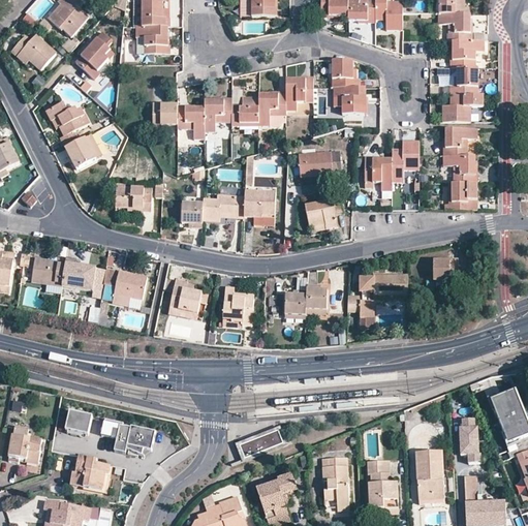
[(56,0),(59,3),(47,17),(61,29),(62,28),(70,35),(88,16),(70,0),(56,0)]
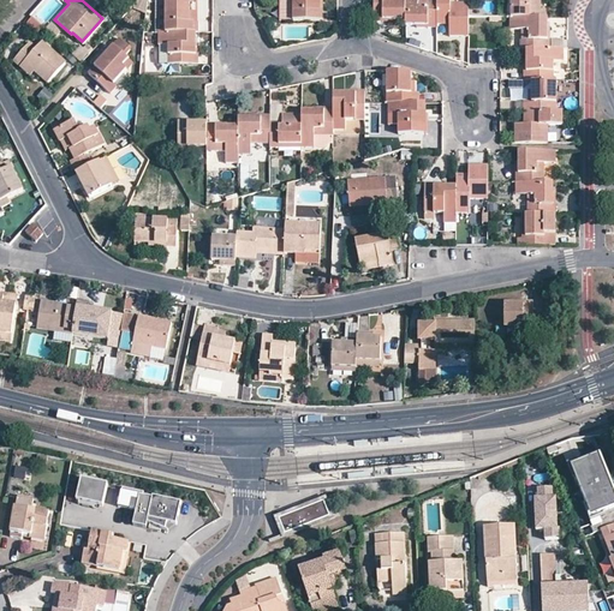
[(164,0),(164,29),(195,29),(197,29),(196,19),(192,19),(189,19),(189,9),(189,0),(164,0)]
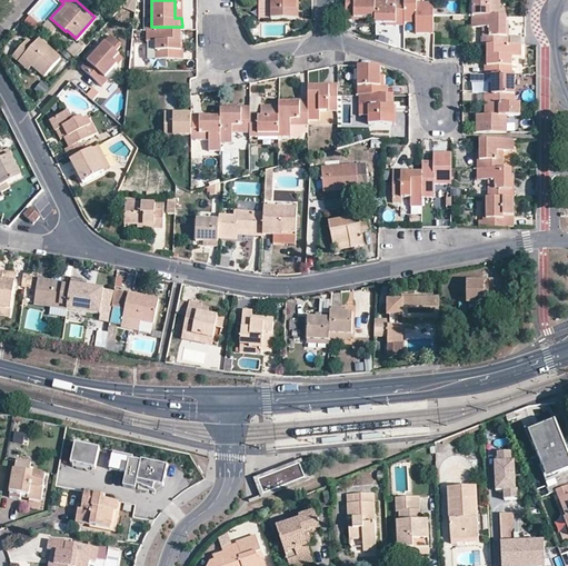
[(344,0),(344,13),(364,15),(374,15),(374,0),(344,0)]
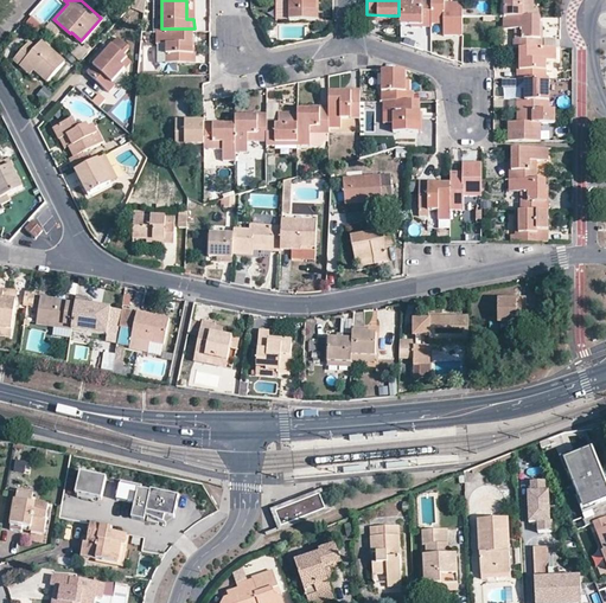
[(399,0),(399,15),(399,21),(409,21),(431,21),(431,4),(410,4),(410,0),(399,0)]
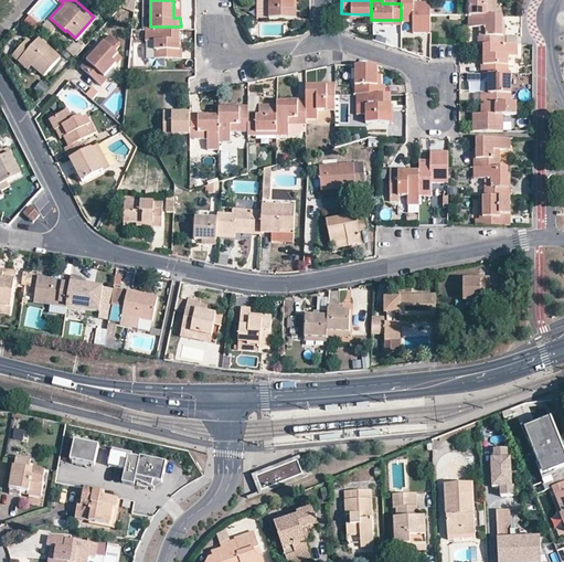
[(400,0),(401,3),(401,20),(401,23),(412,23),(411,31),(429,31),(429,12),(429,0),(400,0)]
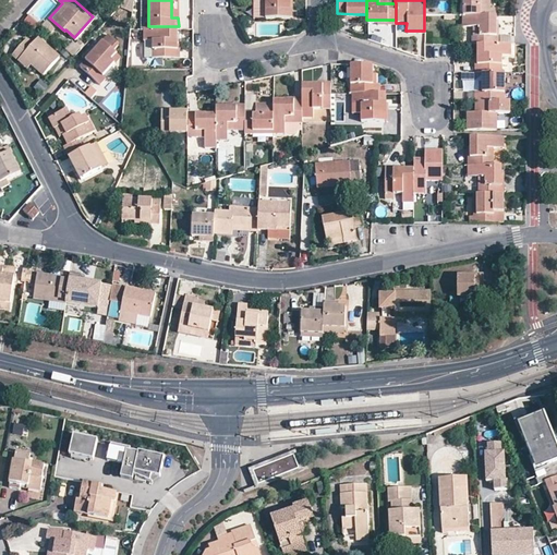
[(461,0),(461,12),(489,12),(488,0),(461,0)]
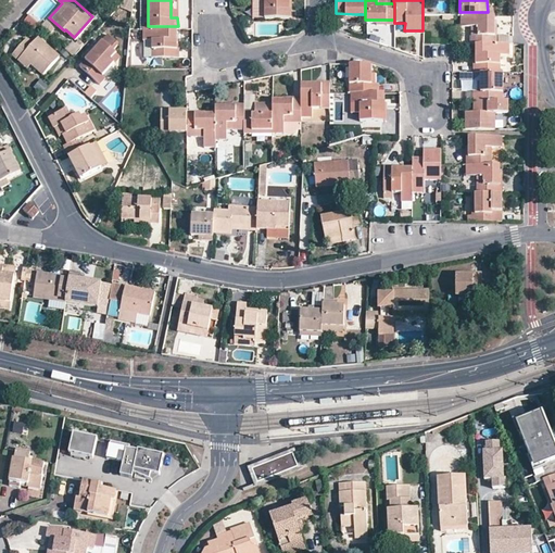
[(493,12),(488,12),(459,12),(459,24),(469,24),(476,24),(476,40),(493,40),(493,22),(493,12)]
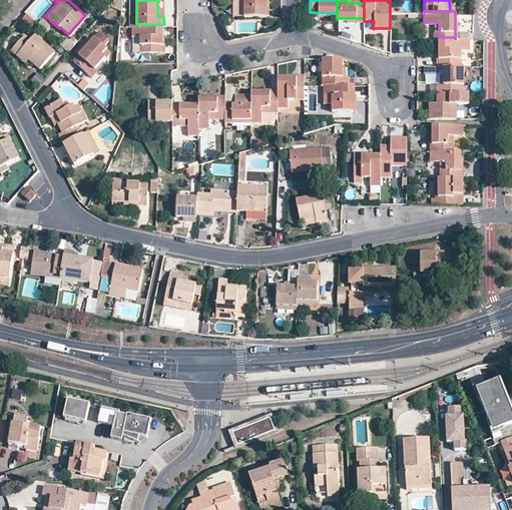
[(162,24),(136,24),(130,24),(130,34),(138,34),(139,50),(164,50),(164,43),(161,43),(162,33),(162,24)]
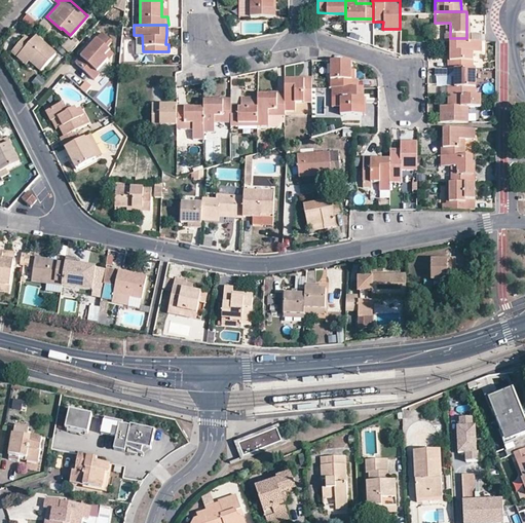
[(101,30),(74,60),(94,77),(99,72),(98,70),(112,52),(106,45),(111,39),(101,30)]
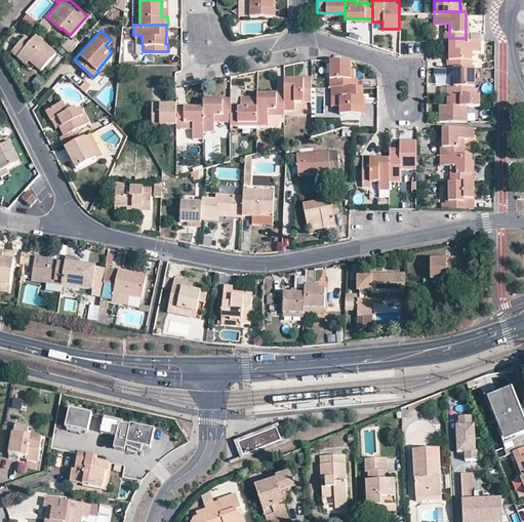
[(54,50),(35,33),(31,38),(25,33),(9,49),(15,54),(24,63),(28,58),(39,69),(54,50)]
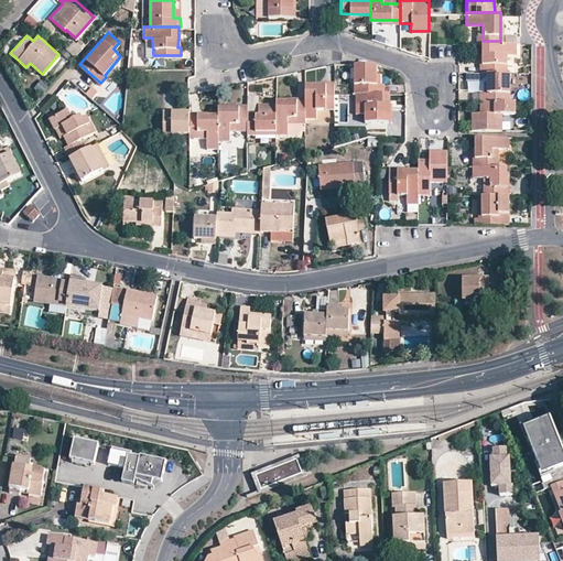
[(516,41),(504,41),(500,41),(483,41),(482,41),(482,52),(482,71),(486,71),(506,71),(506,52),(516,52),(516,41)]
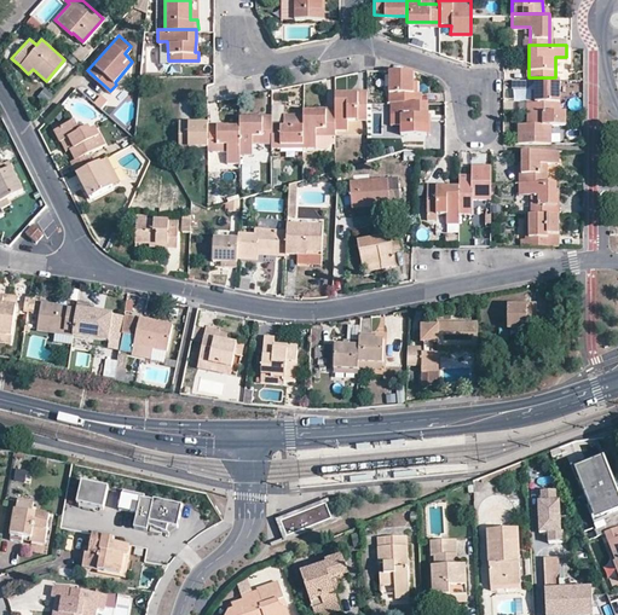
[(413,68),(387,68),(387,100),(390,100),(421,100),(421,90),(416,90),(413,90),(413,79),(413,68)]
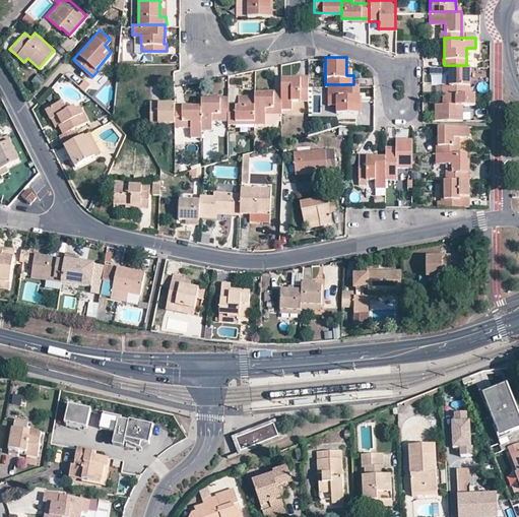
[(469,65),(466,65),(448,65),(448,73),(448,83),(444,83),(441,82),(441,91),(469,91),(469,65)]
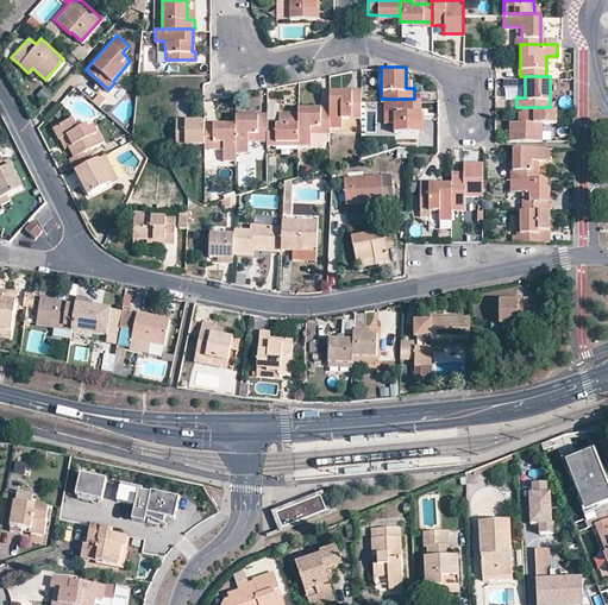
[(361,99),(361,86),(351,86),(351,88),(339,88),(328,88),(328,102),(328,125),(340,125),(340,115),(359,115),(361,99)]
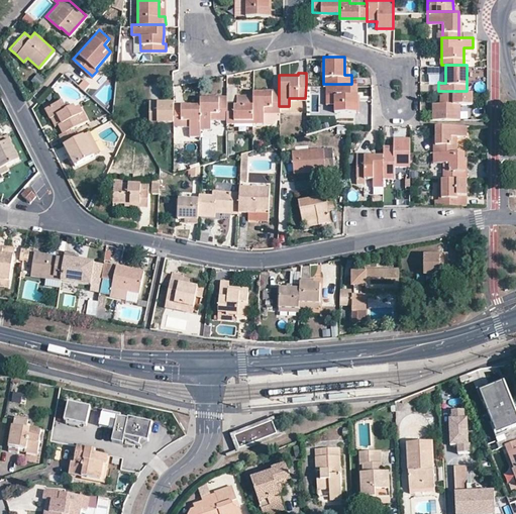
[(356,84),(351,84),(325,84),(325,93),(333,93),(333,109),(358,110),(359,102),(356,102),(356,93),(356,84)]
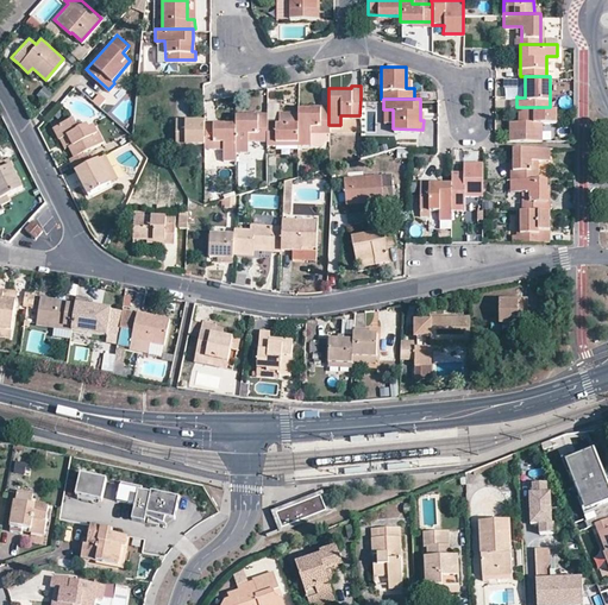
[(328,125),(328,102),(320,102),(320,106),(307,105),(298,105),(298,109),(296,139),(296,144),(308,144),(309,131),(309,124),(328,125)]
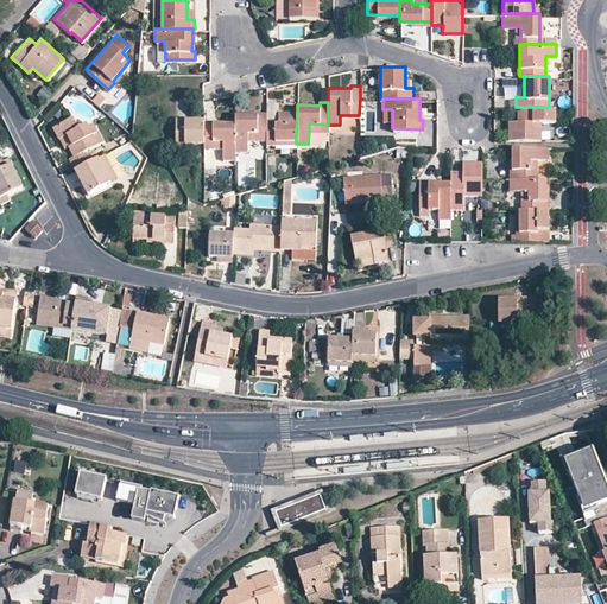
[(555,120),(555,107),(549,107),(516,107),(516,120),(507,120),(506,139),(541,138),(541,120),(555,120)]
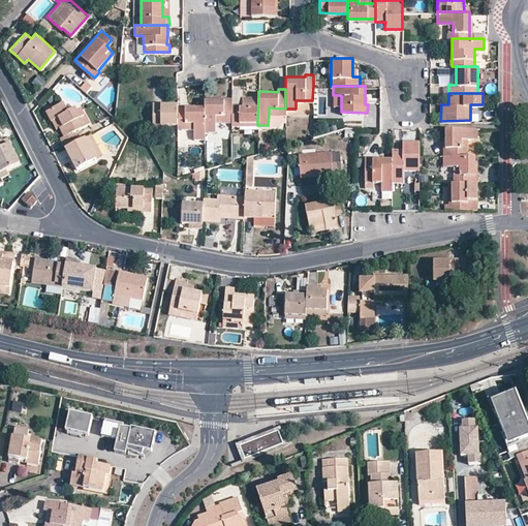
[(230,101),(230,96),(223,95),(224,98),(213,97),(204,97),(204,106),(203,130),(214,130),(214,120),(214,114),(230,115),(230,104),(230,101)]
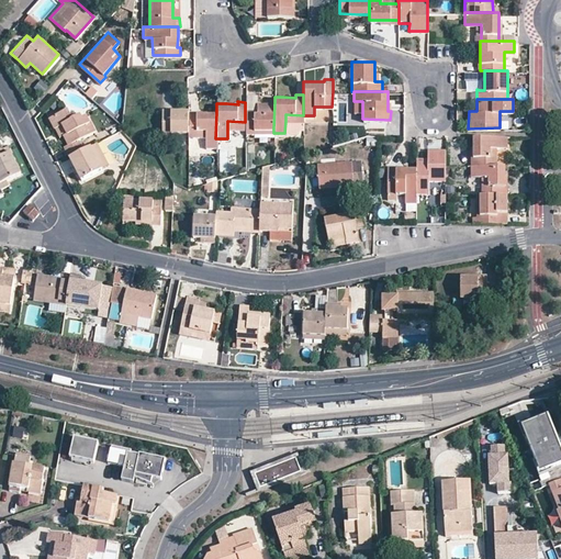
[(273,129),(275,101),(257,101),(257,108),(257,111),(245,111),(245,122),(245,127),(273,129)]
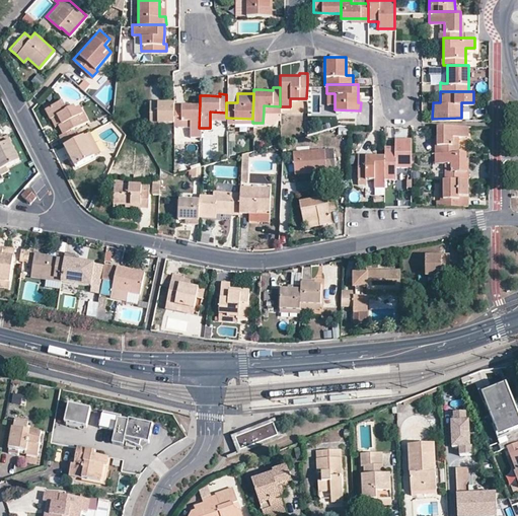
[(172,100),(164,100),(158,100),(158,97),(148,97),(148,122),(157,122),(157,119),(172,119),(172,100)]
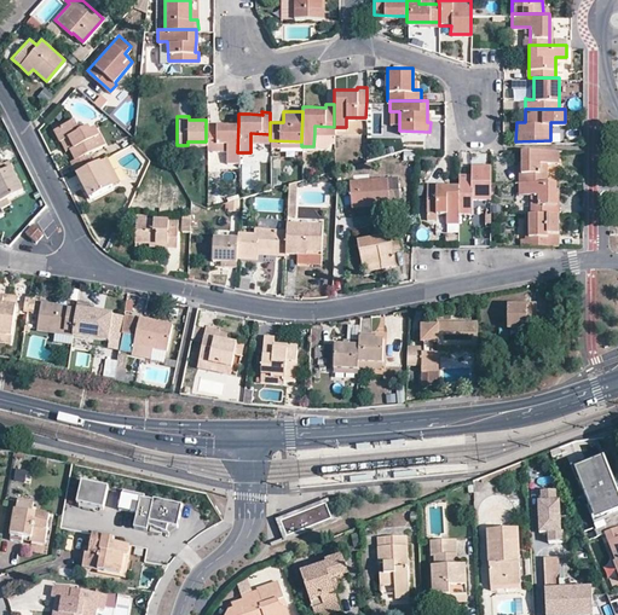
[(59,139),(68,135),(73,145),(68,148),(74,157),(86,151),(104,140),(99,131),(98,132),(94,125),(90,128),(86,123),(79,127),(73,117),(53,127),(58,139),(59,139)]
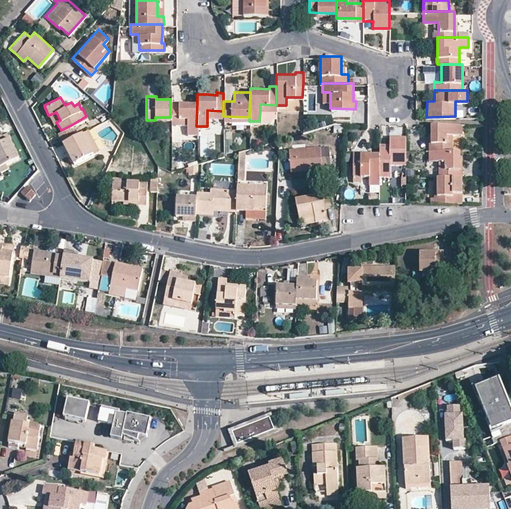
[(178,99),(170,99),(170,117),(187,118),(187,124),(187,133),(196,134),(196,126),(197,103),(187,102),(178,102),(178,99)]
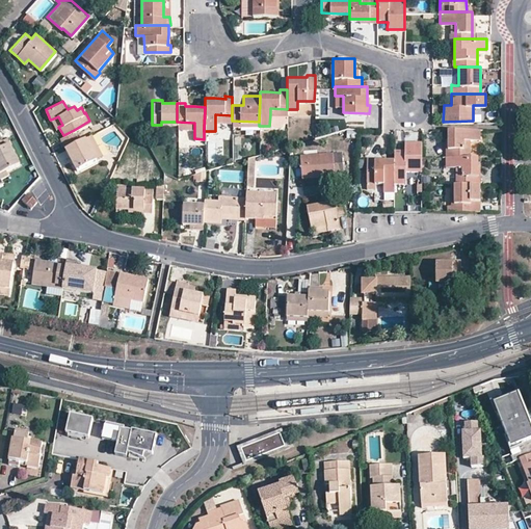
[(62,125),(58,116),(51,120),(55,128),(58,127),(62,125)]
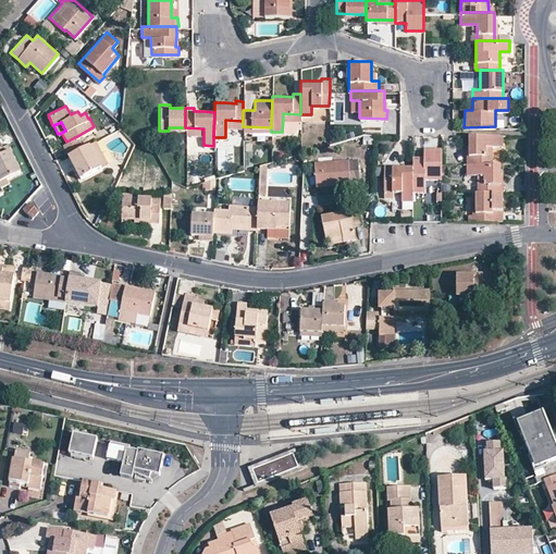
[(503,133),(468,134),(468,143),(468,161),(484,161),(484,145),(491,145),(502,145),(503,133)]
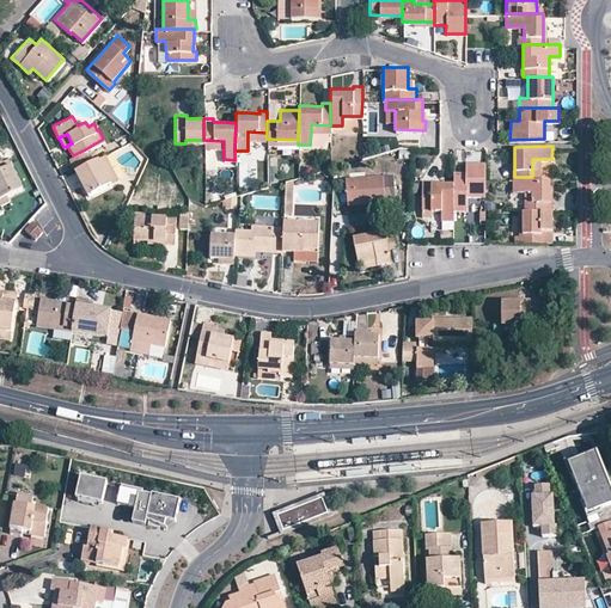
[(90,160),(85,149),(73,155),(68,158),(74,169),(90,160)]
